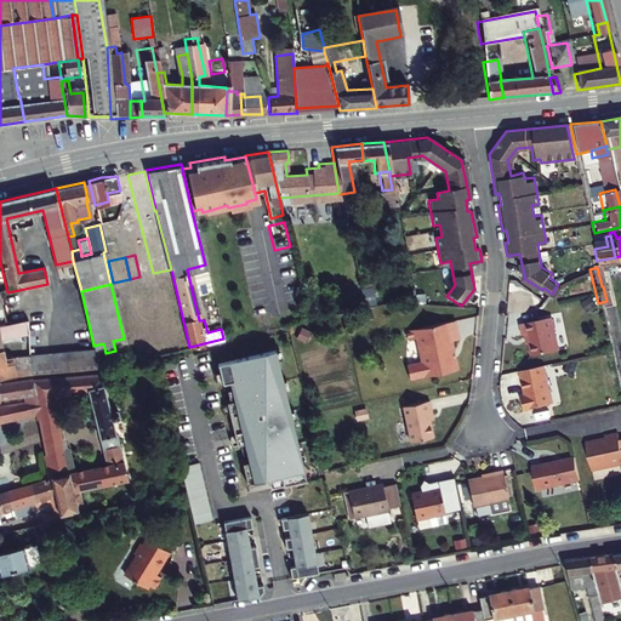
[(16,307),(0,309),(0,322),(1,325),(35,318),(33,308),(17,312),(16,307)]
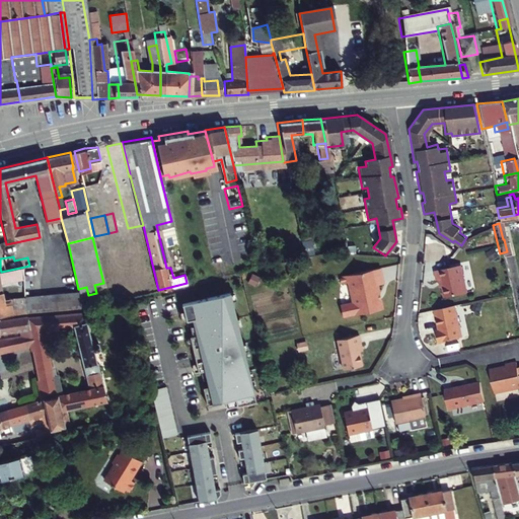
[(455,256),(430,263),(432,271),(434,271),(437,270),(439,279),(441,289),(461,284),(455,256)]
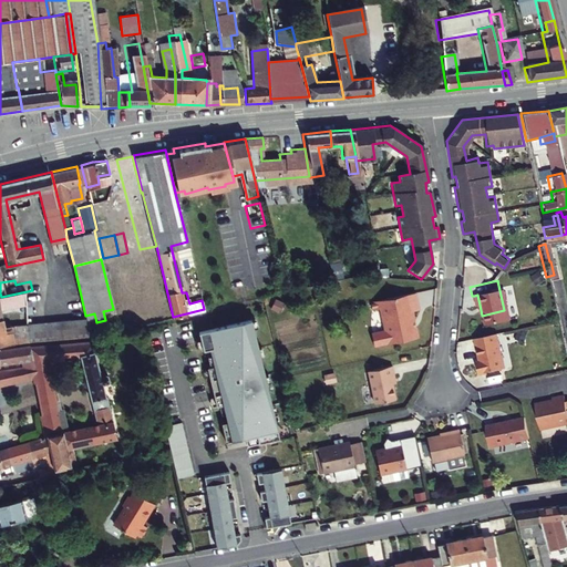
[(406,303),(413,302),(410,286),(364,296),(367,303),(373,301),(380,323),(367,327),(370,339),(371,340),(383,337),(384,338),(413,331),(411,320),(408,321),(405,315),(409,313),(406,303)]
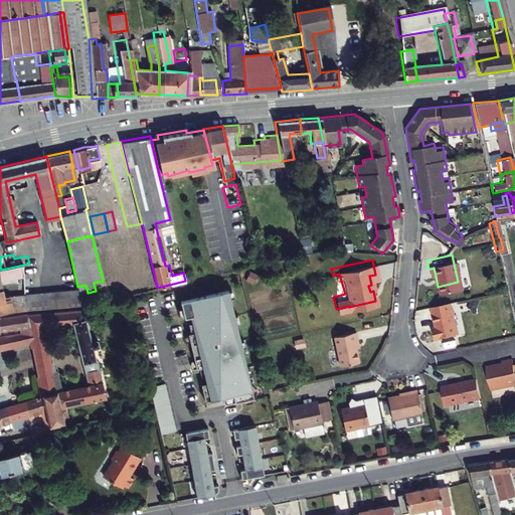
[(4,296),(2,289),(0,289),(0,312),(14,311),(11,295),(4,296)]
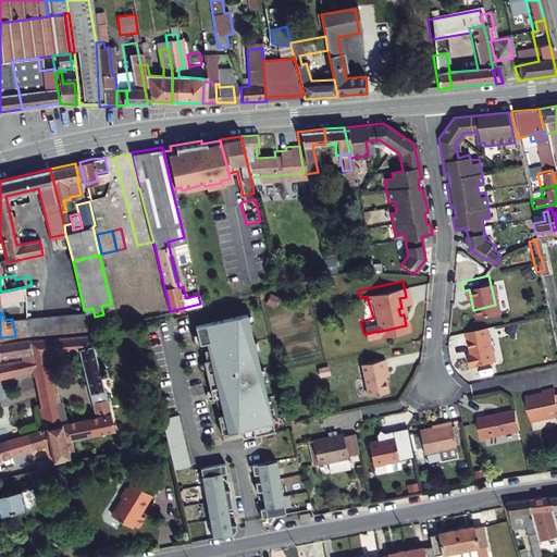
[(12,319),(15,336),(88,327),(84,312),(12,319)]
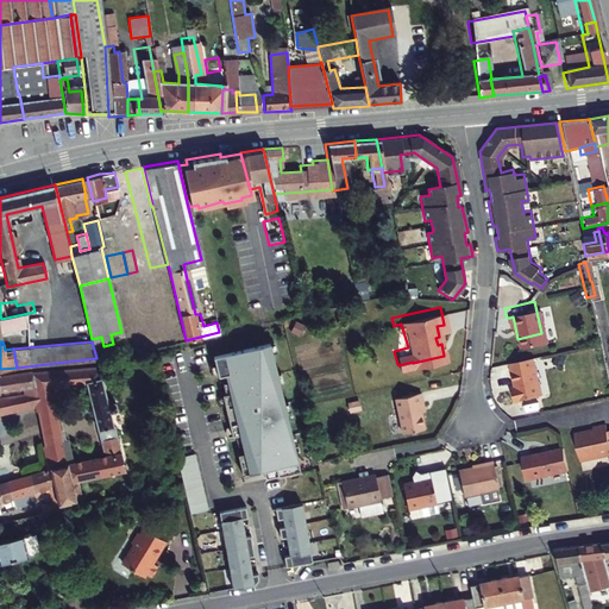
[(533,371),(527,347),(506,352),(512,376),(509,376),(513,388),(537,382),(534,371),(533,371)]
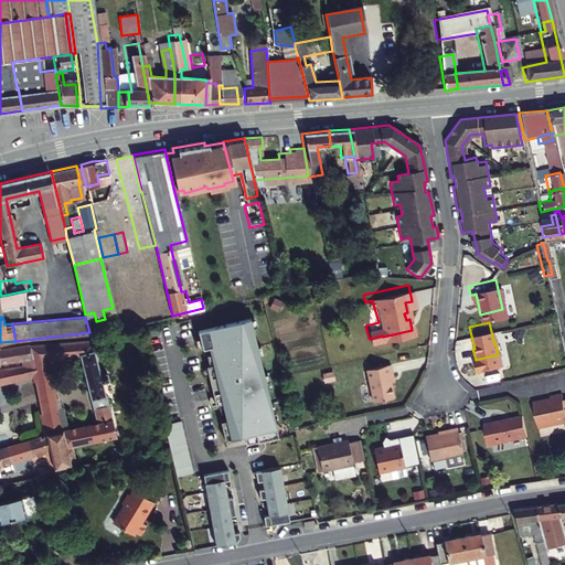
[(223,401),(227,418),(222,419),(226,438),(245,434),(247,443),(279,435),(252,323),(201,336),(205,353),(212,352),(216,370),(209,371),(216,403),(223,401)]
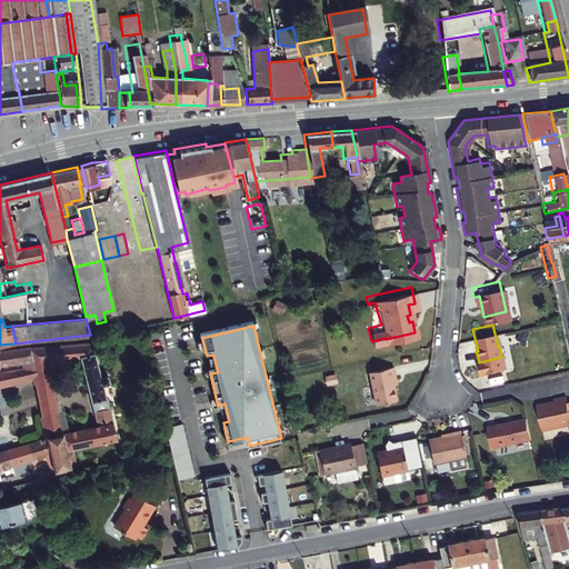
[(0,385),(36,377),(47,433),(50,449),(55,471),(73,467),(70,448),(113,436),(101,383),(103,383),(103,381),(103,379),(103,378),(103,377),(102,375),(101,373),(99,373),(91,340),(29,347),(32,363),(11,368),(0,370),(0,385)]
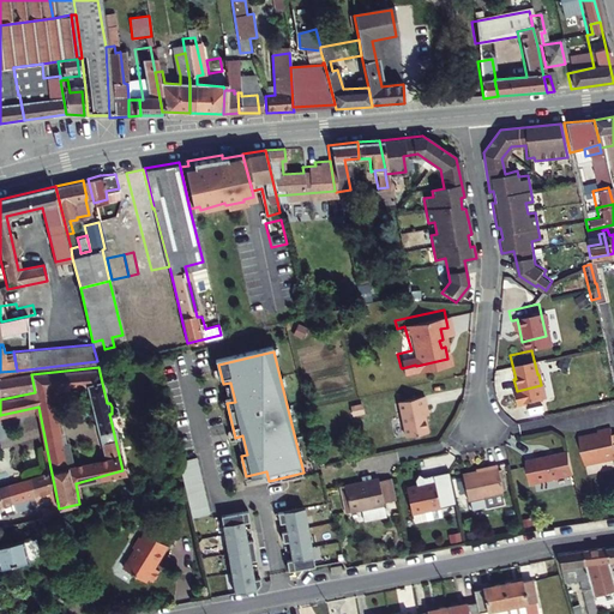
[(31,374),(31,373),(0,378),(2,391),(24,389),(25,392),(12,395),(12,397),(35,392),(31,374)]
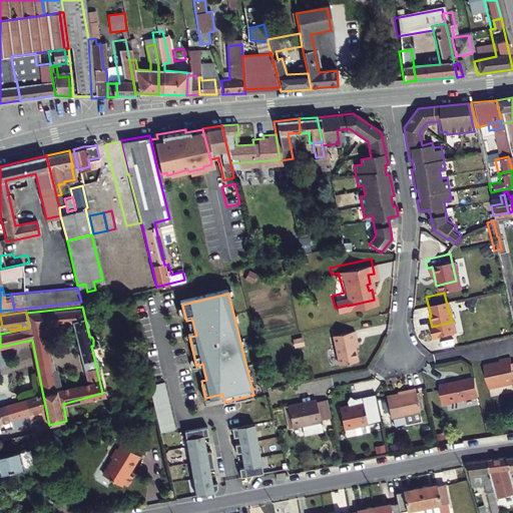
[(349,334),(353,333),(351,323),(329,328),(336,359),(354,355),(351,341),(349,334)]
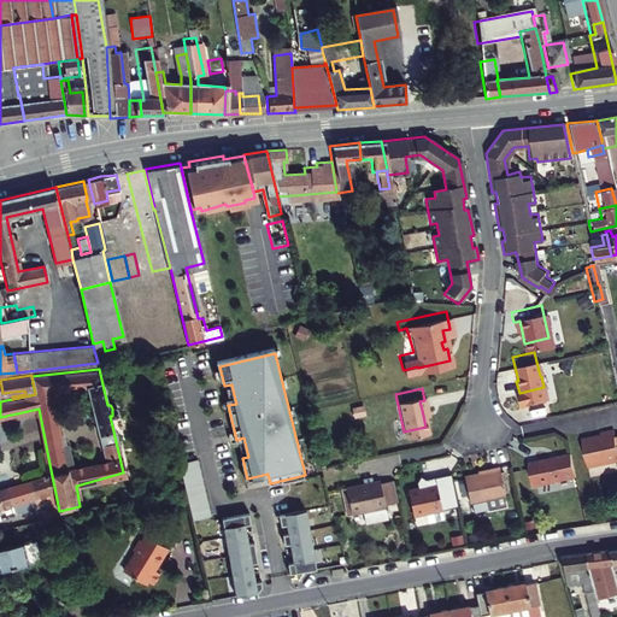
[(616,446),(616,445),(616,425),(613,427),(611,421),(599,423),(600,429),(594,430),(591,430),(579,433),(585,456),(601,452),(601,454),(612,452),(611,450),(616,448),(616,446)]
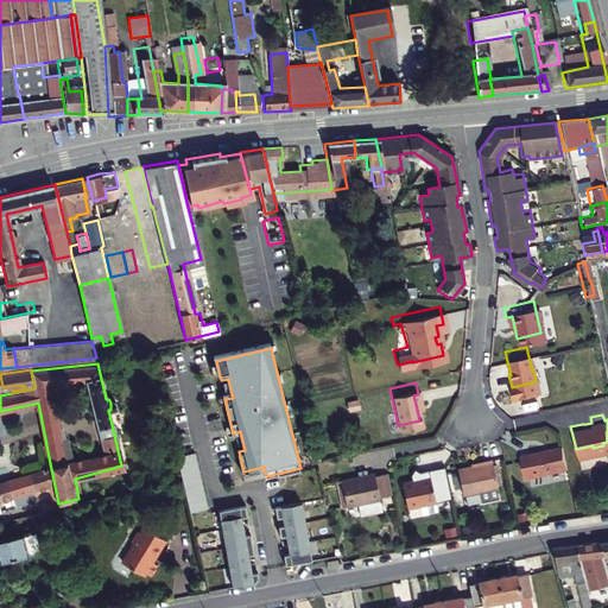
[(568,458),(562,436),(521,445),(527,468),(568,458)]
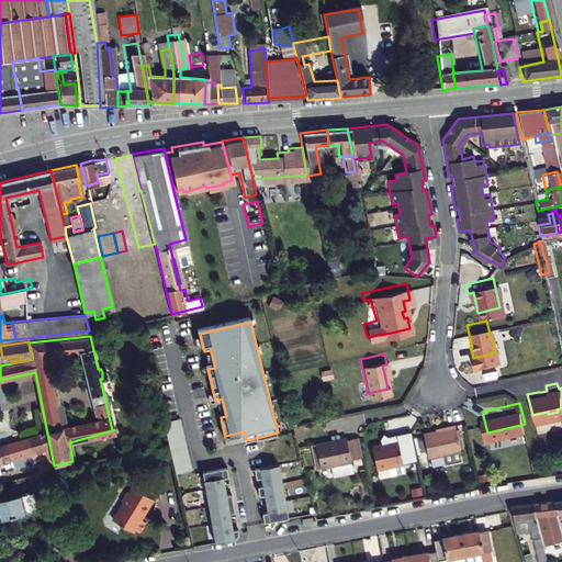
[(179,417),(164,420),(176,473),(191,470),(179,417)]
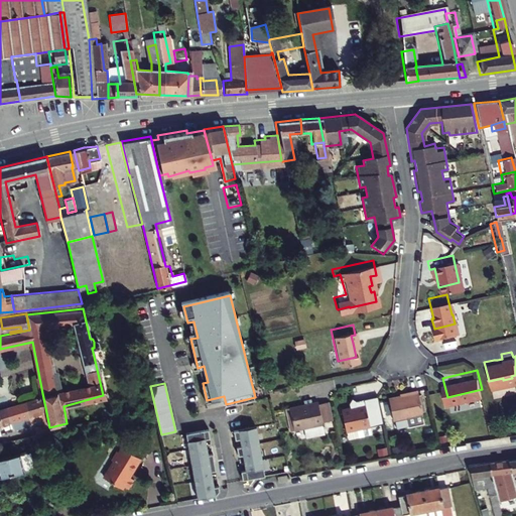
[(425,415),(423,406),(418,383),(410,385),(411,387),(401,389),(389,392),(394,413),(410,409),(411,416),(414,417),(425,415)]
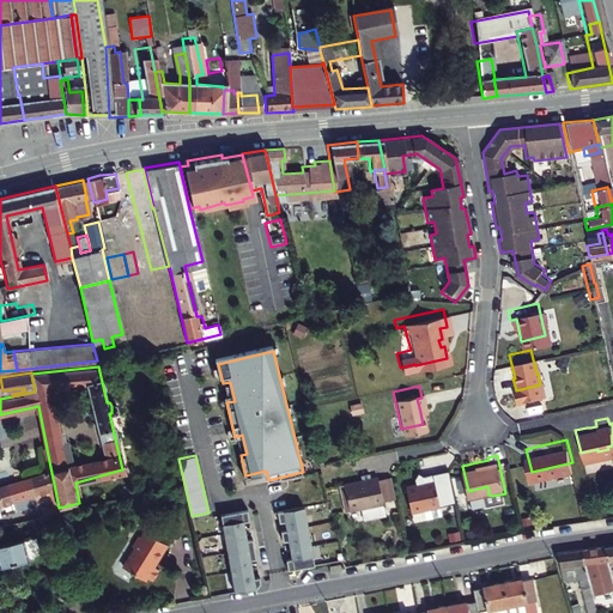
[(432,463),(422,466),(423,469),(423,473),(416,475),(405,478),(411,503),(439,496),(432,463)]
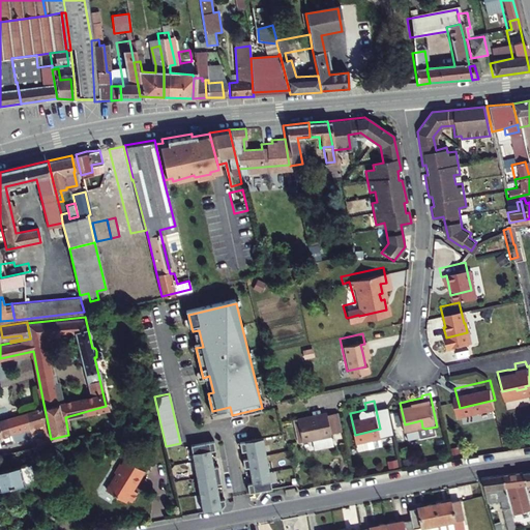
[(35,430),(32,422),(47,418),(43,404),(24,410),(31,432),(35,430)]
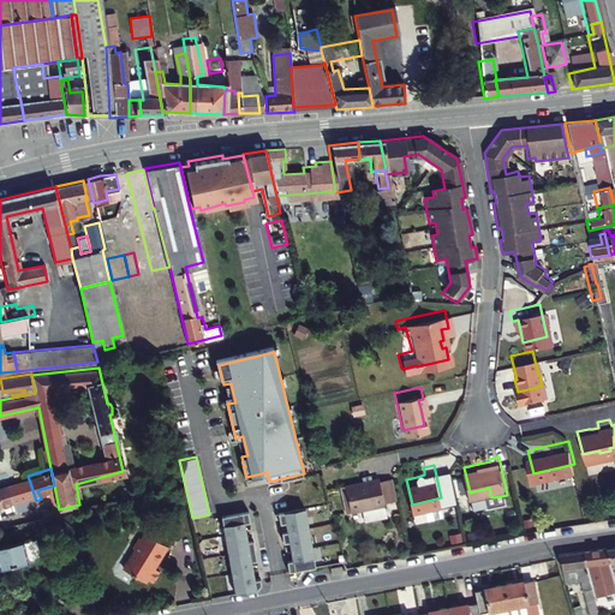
[(382,494),(394,491),(388,470),(376,472),(376,470),(344,478),(350,505),(360,502),(383,496),(382,494)]
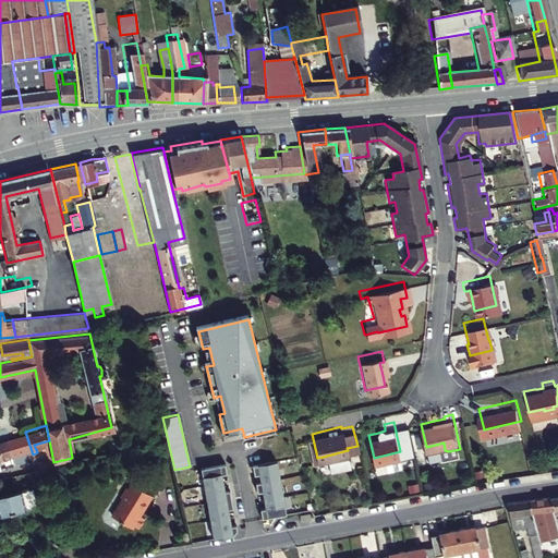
[(26,448),(29,456),(33,455),(25,432),(7,438),(12,452),(26,448)]
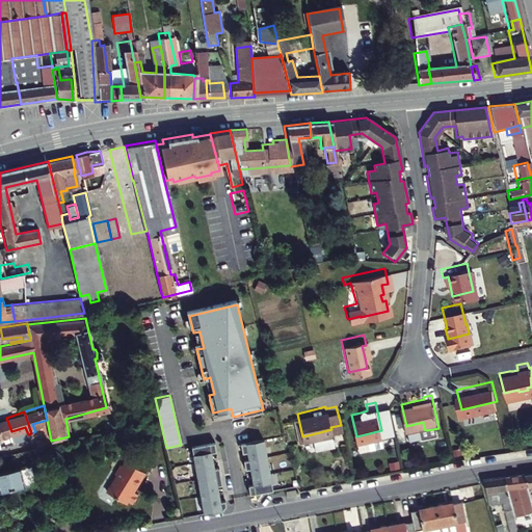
[(0,443),(0,444),(0,442),(0,434),(11,431),(6,418),(0,420),(0,443)]
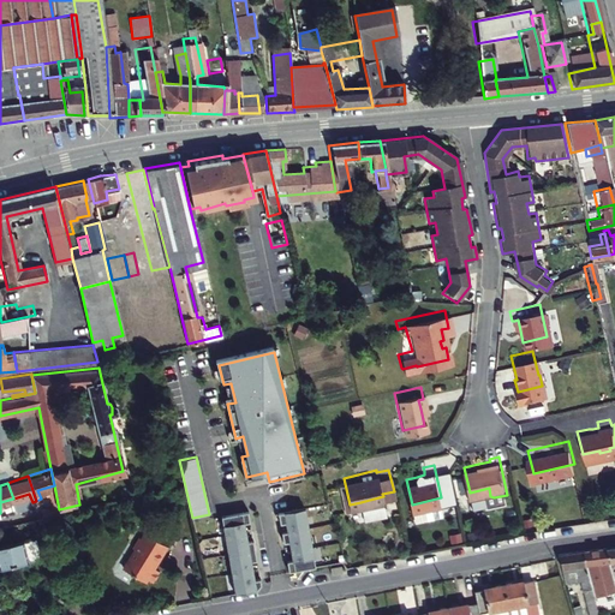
[(383,496),(360,502),(363,511),(365,512),(386,507),(383,496)]
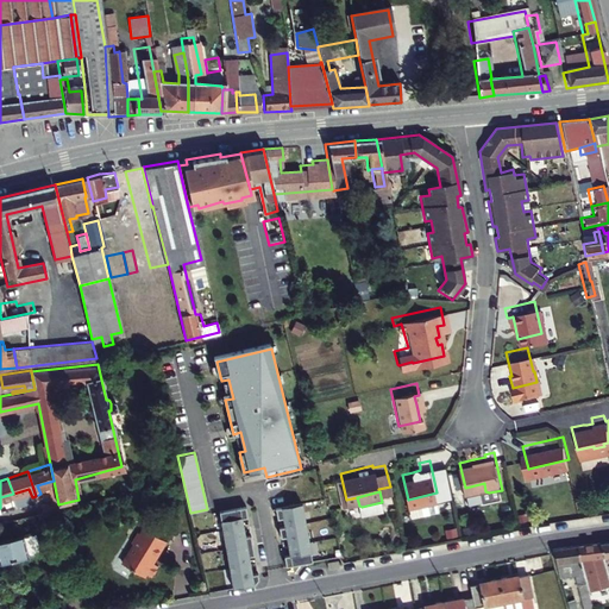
[(277,516),(283,515),(284,525),(278,526),(281,535),(287,534),(289,553),(284,554),(286,564),(312,559),(301,502),(275,507),(277,516)]
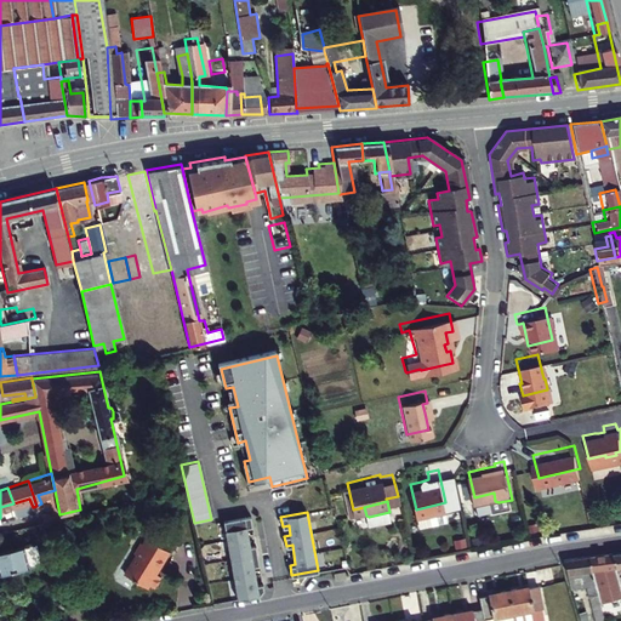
[(223,519),(238,599),(260,594),(265,588),(263,582),(257,584),(254,565),(260,564),(256,543),(250,545),(246,527),(252,525),(250,514),(223,519)]
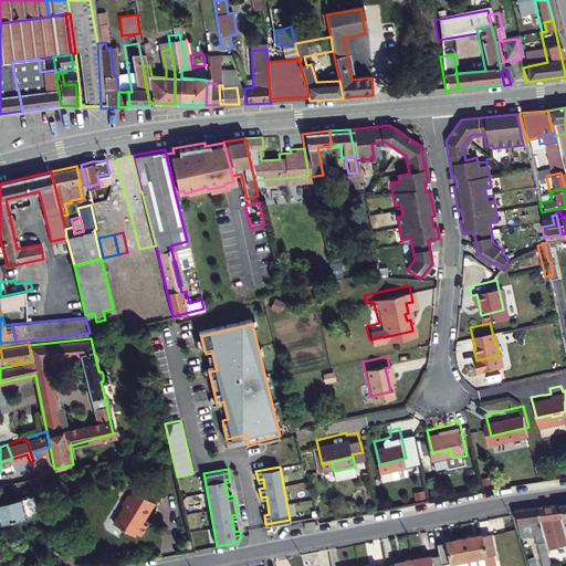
[(39,484),(56,480),(54,472),(37,475),(39,484)]
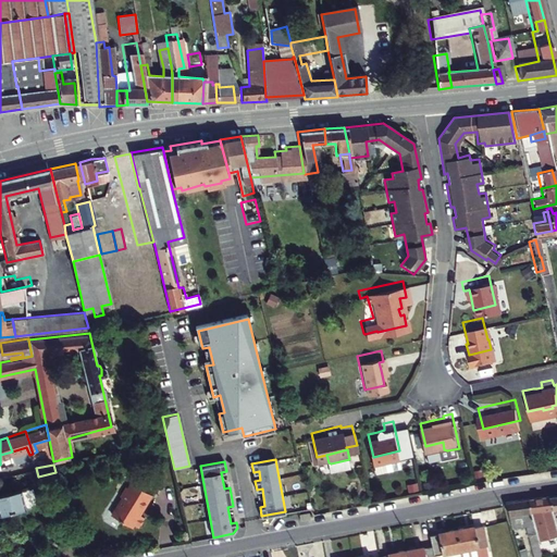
[(111,512),(130,523),(131,521),(137,524),(144,514),(137,510),(139,507),(141,508),(151,492),(130,480),(127,485),(123,483),(119,492),(120,495),(121,495),(111,512)]
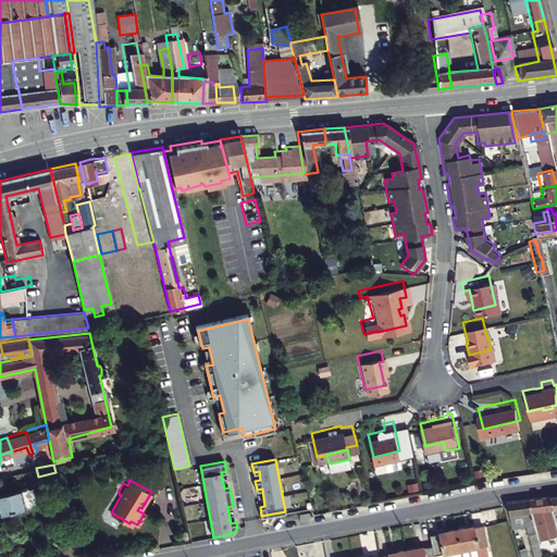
[(32,484),(0,491),(0,510),(36,503),(32,484)]
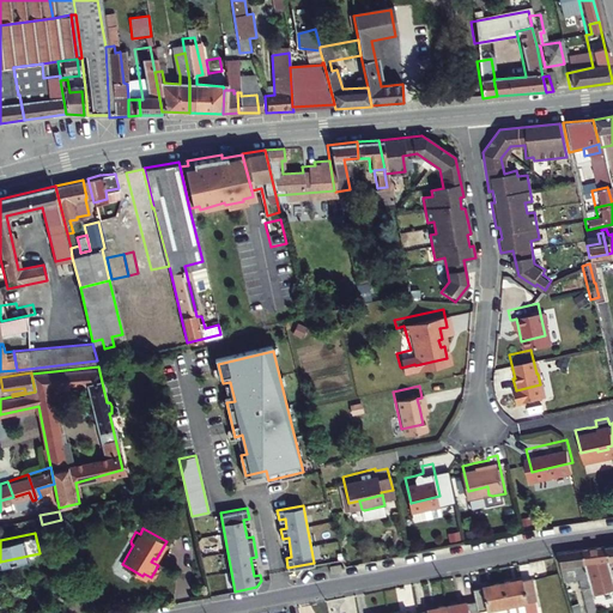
[(325,539),(327,548),(335,547),(333,538),(325,539)]
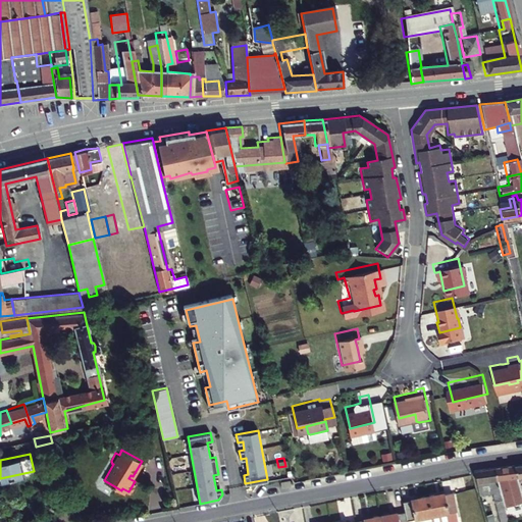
[(519,476),(516,467),(496,470),(501,490),(505,504),(509,503),(507,494),(512,494),(509,484),(520,481),(519,476)]
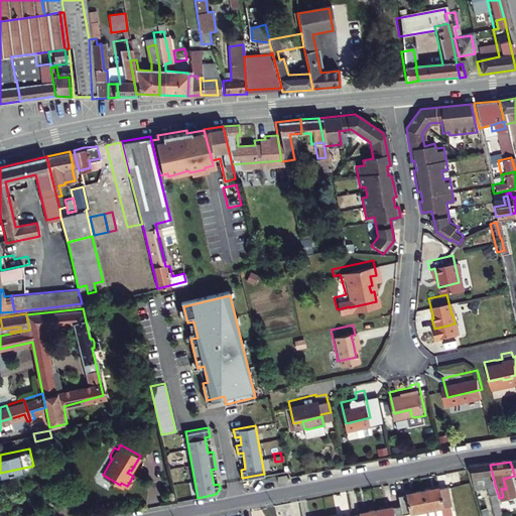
[(495,485),(490,465),(474,467),(479,483),(486,482),(487,487),(495,485)]
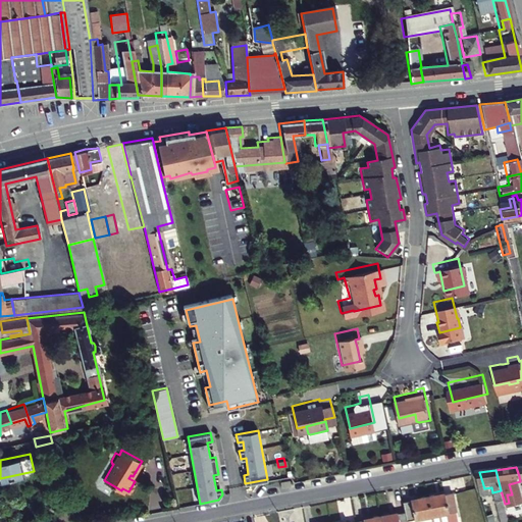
[(444,493),(429,497),(432,519),(432,521),(456,521),(452,493),(445,494),(444,493)]
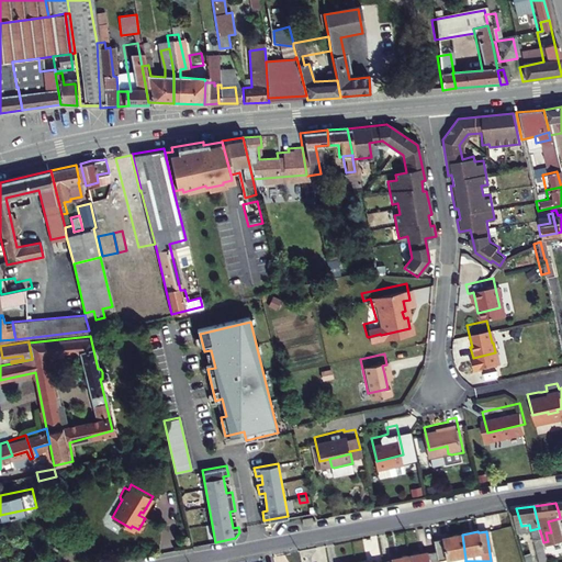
[(444,538),(436,540),(438,553),(438,561),(441,561),(465,559),(462,535),(444,537),(444,538)]
